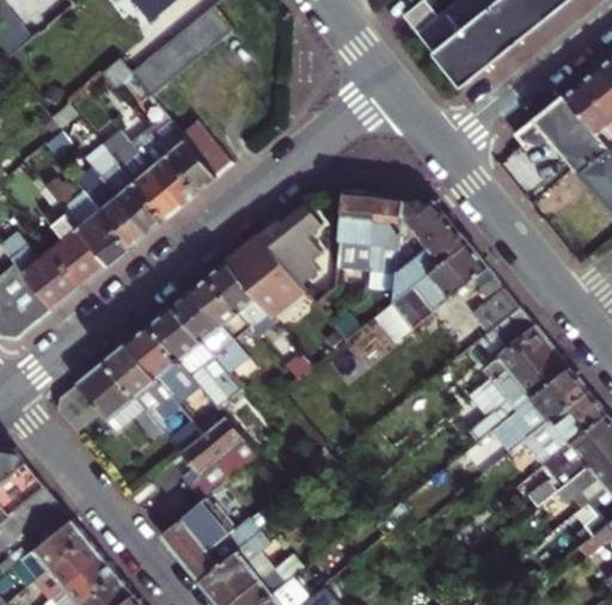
[(133,0),(147,17),(167,0),(133,0)]
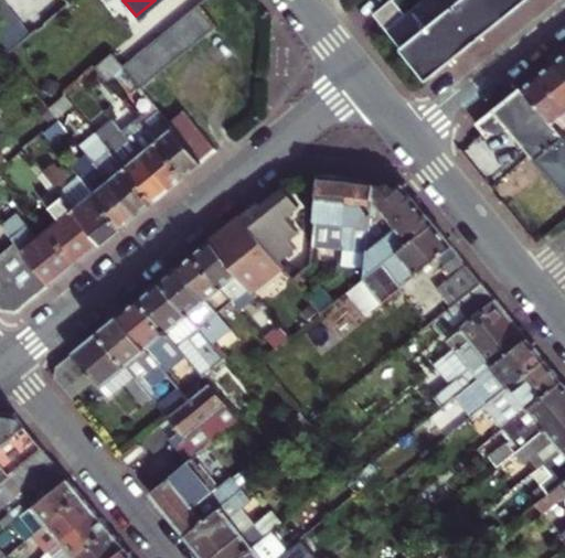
[(426,0),(406,17),(393,1),(374,17),(428,83),(449,66),(471,47),(491,31),(530,1),(530,0),(426,0)]
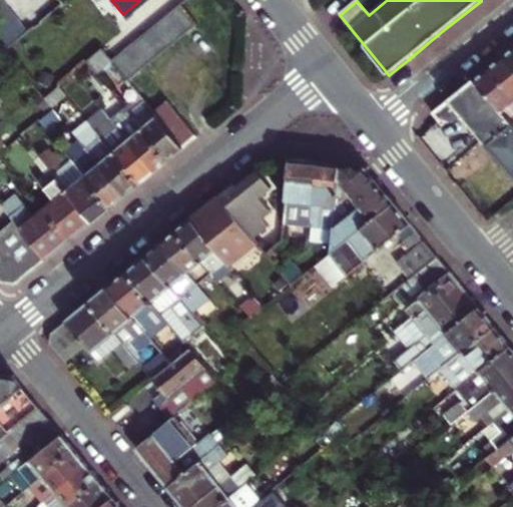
[(0,48),(1,51),(25,31),(0,1),(0,48)]
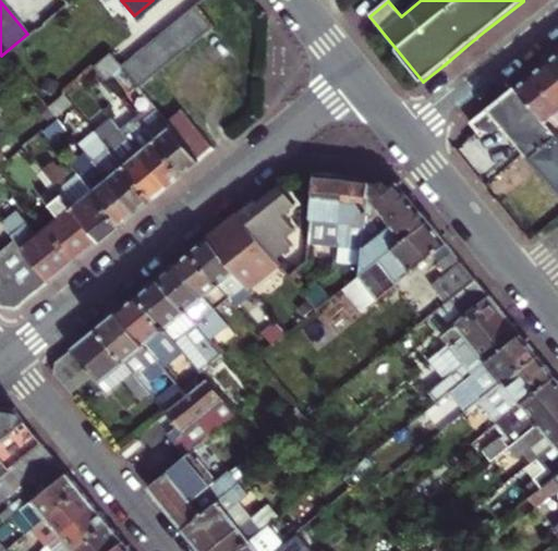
[(195,4),(117,66),(135,89),(213,28),(195,4)]
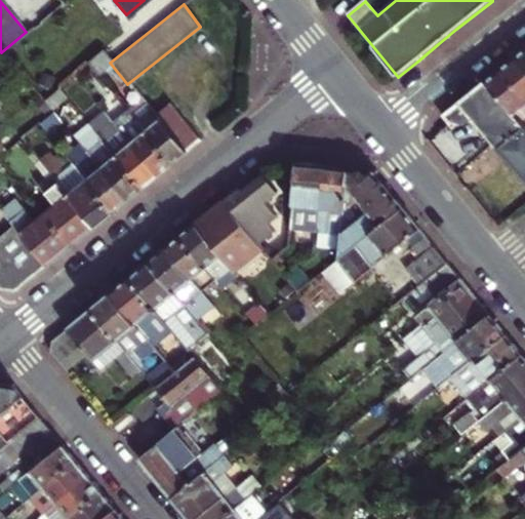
[(524,65),(520,60),(513,65),(505,71),(524,95),(524,65)]
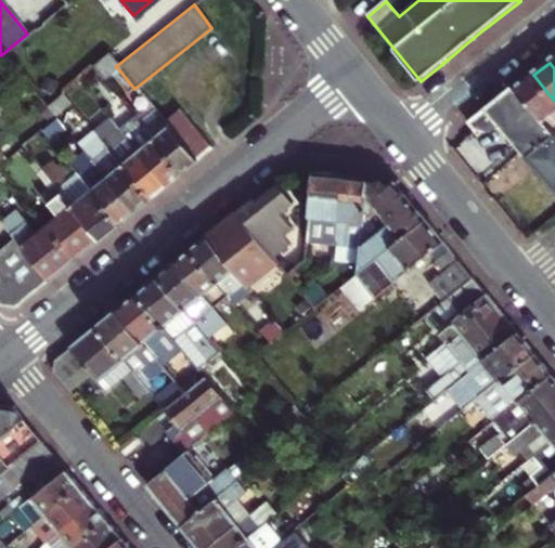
[(554,131),(554,101),(533,75),(525,81),(517,88),(554,131)]
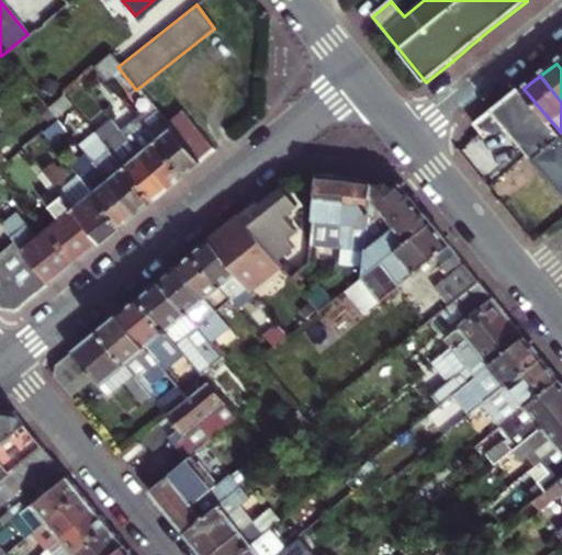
[(505,122),(561,188),(561,133),(524,89),(512,99),(496,112),(478,126),(486,137),(505,122)]
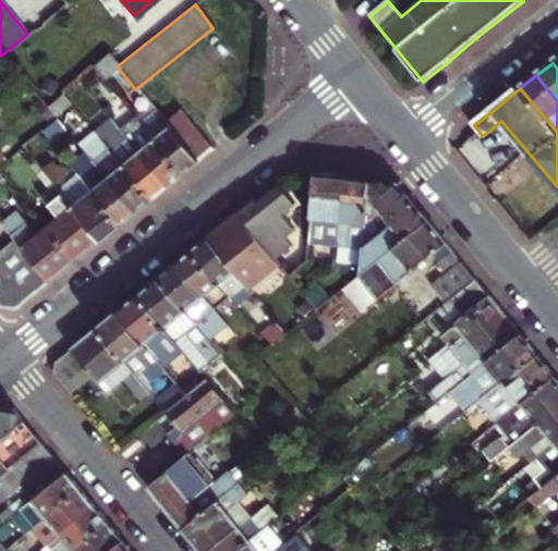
[(177,107),(160,121),(166,127),(182,114),(177,107)]
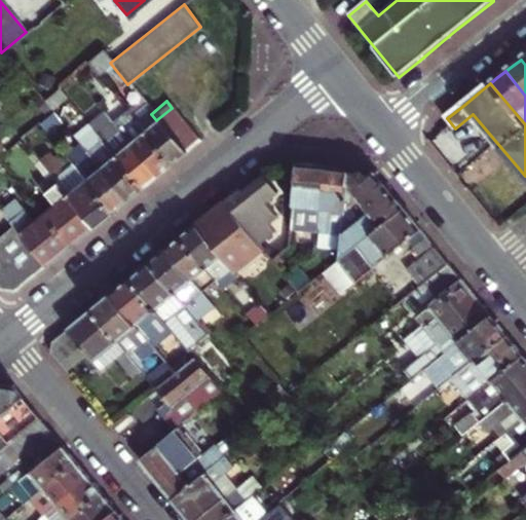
[(182,152),(156,120),(151,114),(142,103),(137,106),(140,110),(129,119),(166,164),(175,158),(182,152)]
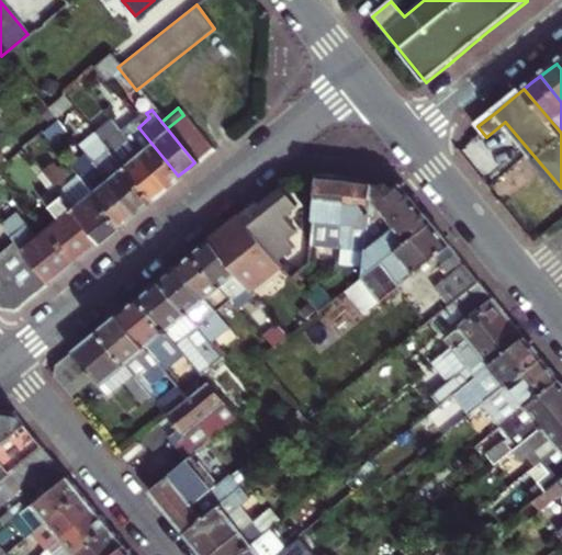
[(211,148),(183,115),(167,128),(194,162),(211,148)]
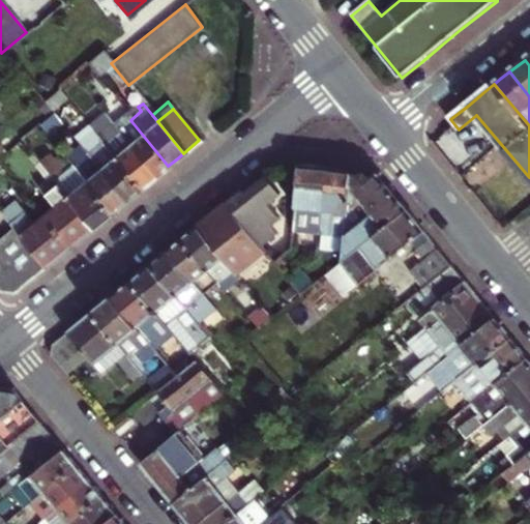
[(57,120),(51,112),(36,124),(42,132),(57,120)]
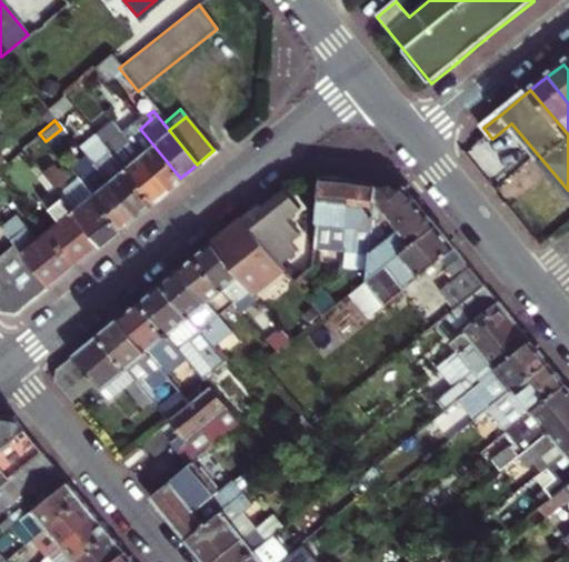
[(93,132),(150,203),(158,197),(165,190),(121,137),(108,120),(93,132)]
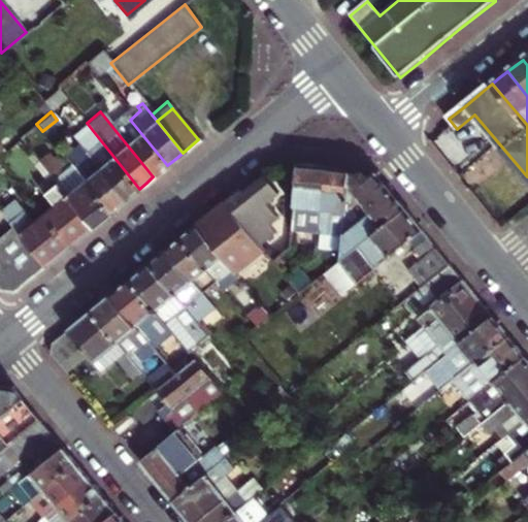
[(130,195),(139,189),(87,123),(78,113),(72,119),(80,128),(70,136),(77,144),(124,201),(130,195)]
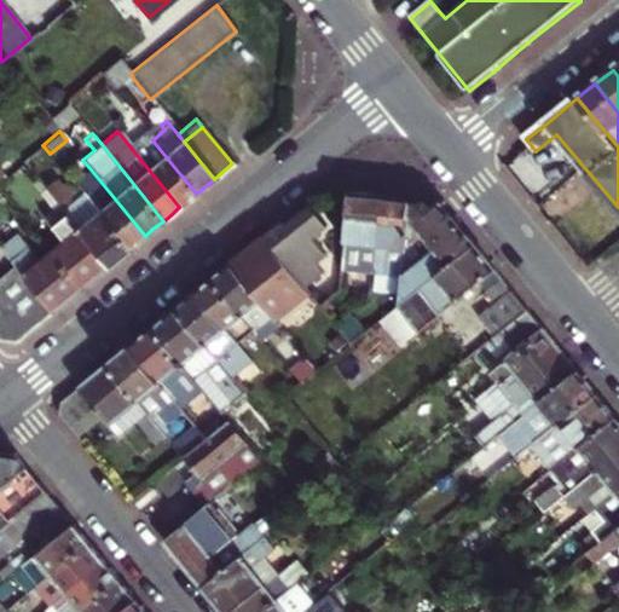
[(142,149),(137,145),(132,149),(179,207),(187,201),(196,194),(152,140),(142,149)]
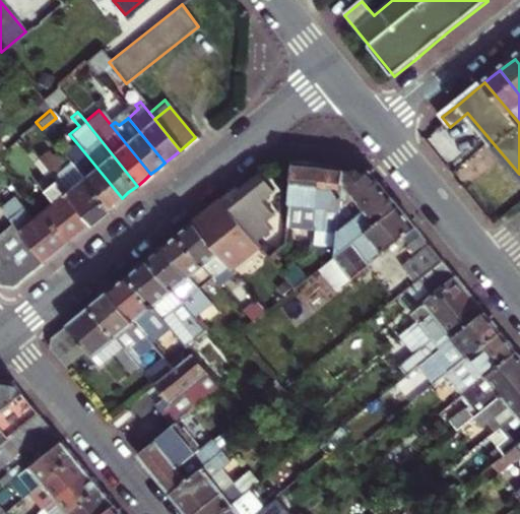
[(98,217),(108,210),(62,153),(53,142),(44,150),(46,152),(37,161),(51,178),(88,226),(98,217)]
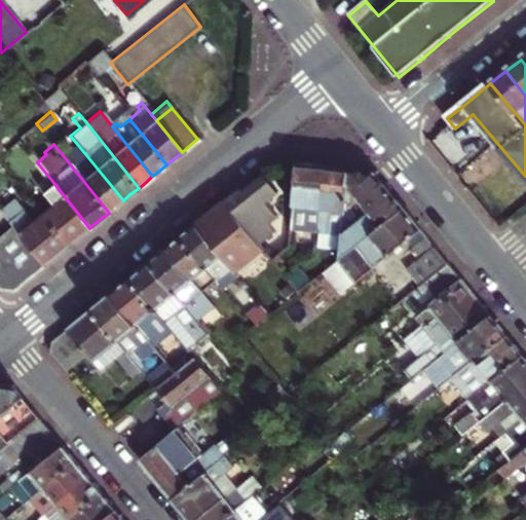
[(123,200),(77,144),(63,155),(109,213),(116,207),(123,200)]
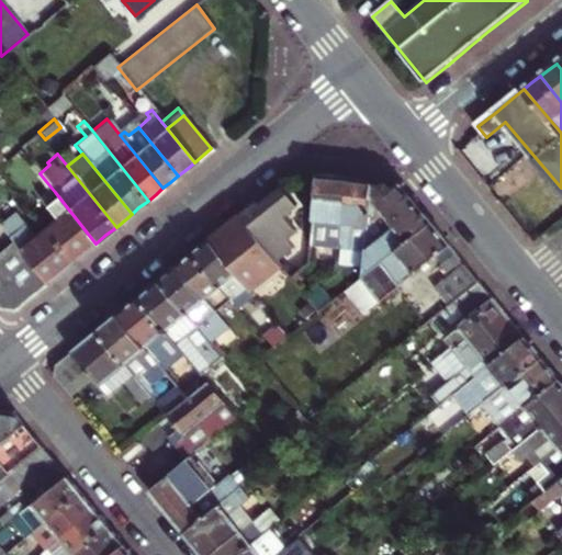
[(307,244),(335,246),(341,176),(327,173),(315,172),(311,215),(307,244)]
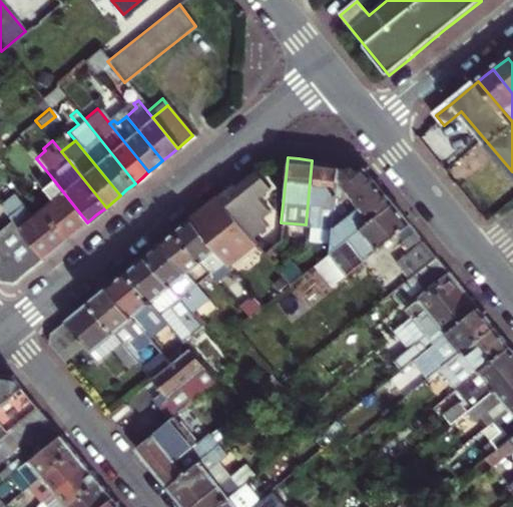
[(306,224),(331,227),(337,163),(325,162),(312,160),(306,224)]
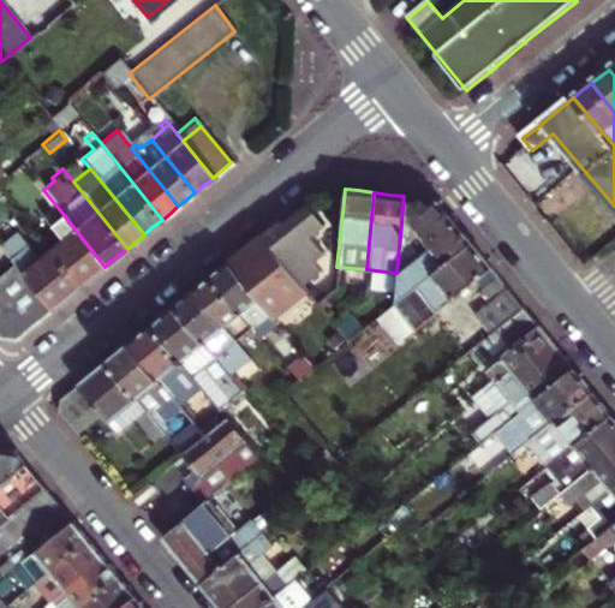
[(404,196),(396,273),(394,300),(469,240),(464,233),(436,200),(404,196)]
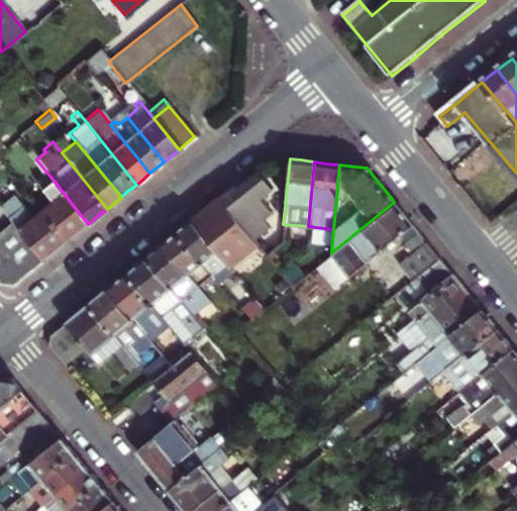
[(231,186),(216,198),(255,244),(267,234),(260,226),(269,219),(255,203),(271,191),(254,172),(241,183),(234,188),(231,186)]
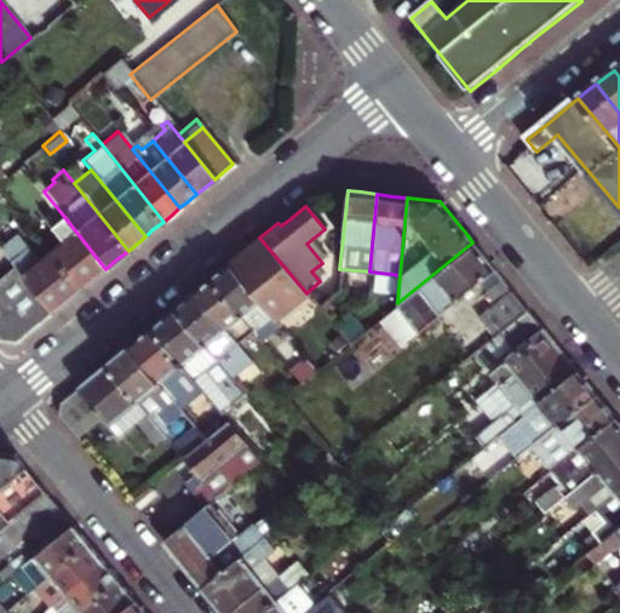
[(50,227),(64,244),(49,257),(78,292),(95,278),(105,269),(61,212),(55,216),(58,219),(50,227)]
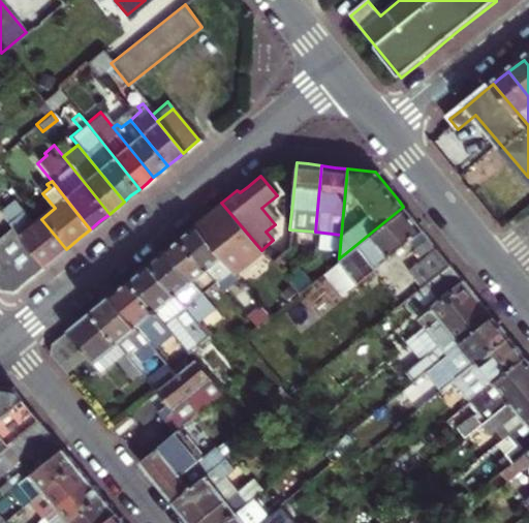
[(261,250),(221,203),(209,213),(194,225),(230,270),(235,275),(262,252),(261,250)]
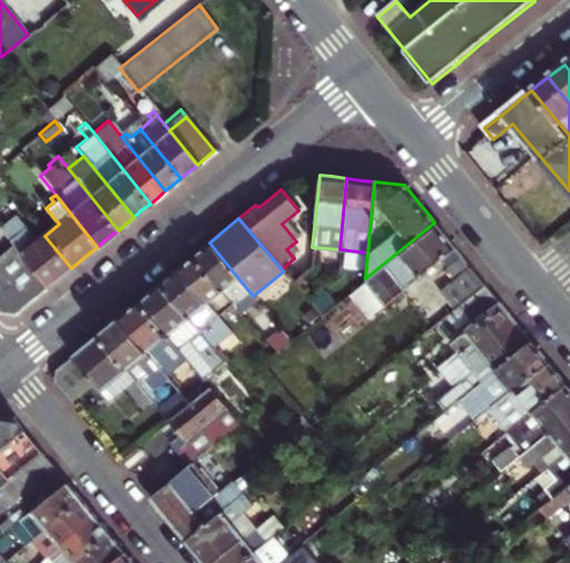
[(347,293),(367,318),(440,259),(454,247),(443,234),(434,223),(365,278),(347,293)]
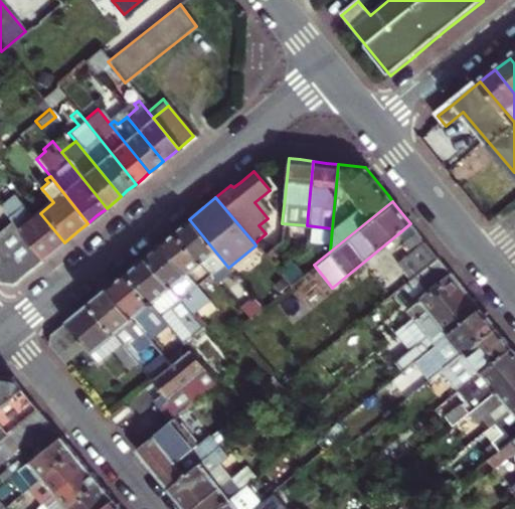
[(13,213),(11,210),(5,215),(13,224),(17,229),(42,261),(55,249),(64,242),(40,213),(31,220),(20,207),(13,213)]
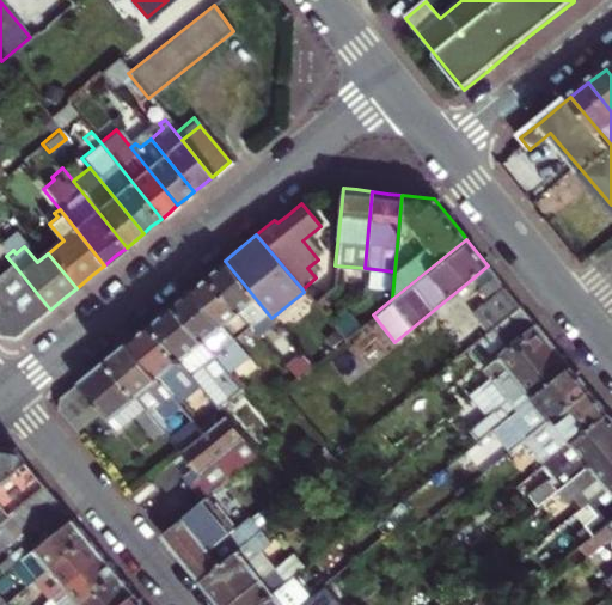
[(0,277),(0,279),(16,267),(6,256),(0,249),(0,277)]
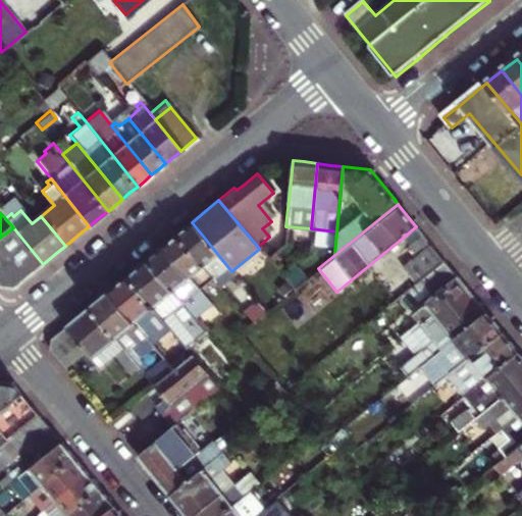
[(227,266),(192,222),(184,228),(177,234),(213,278),(227,266)]
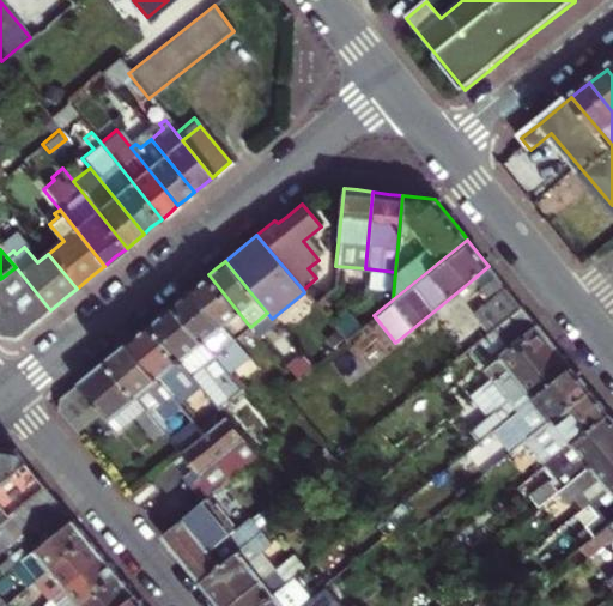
[(497,276),(489,266),(473,279),(480,289),(497,276)]
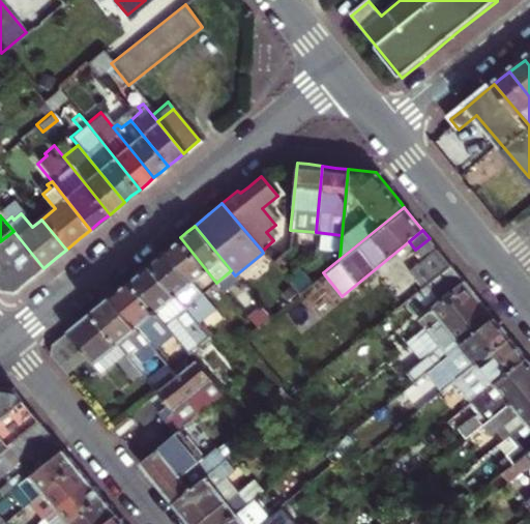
[(18,236),(0,251),(0,296),(8,297),(43,268),(18,236)]
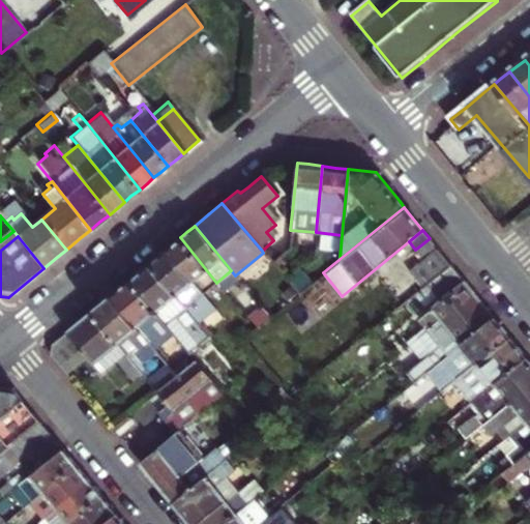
[(202,295),(216,283),(180,237),(173,243),(166,249),(202,295)]
